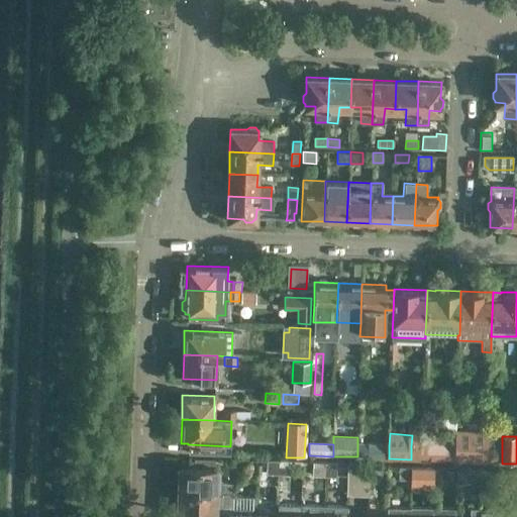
[(230,455),(230,446),(188,444),(188,453),(230,455)]
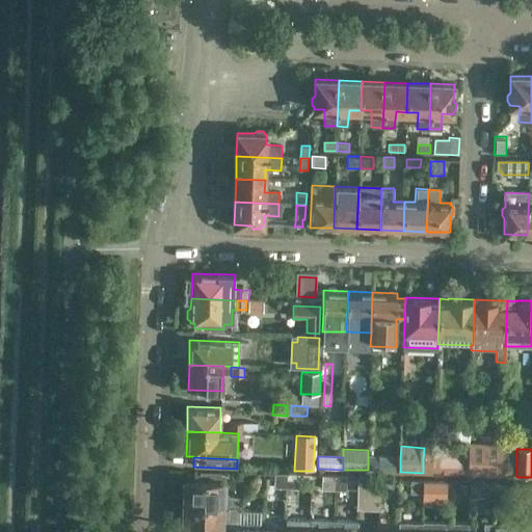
[(400,472),(400,458),(368,457),(368,470),(378,471),(400,472)]
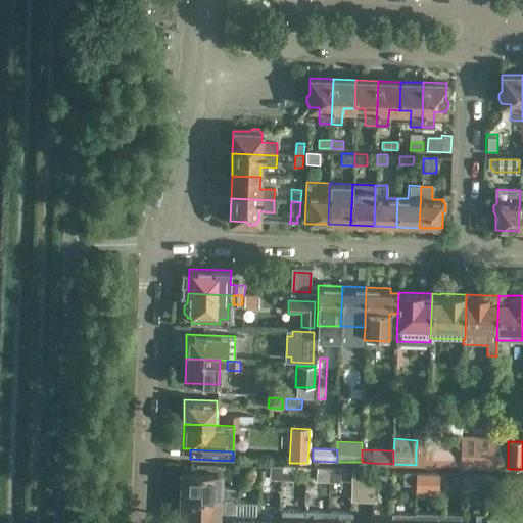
[(459,466),(460,465),(460,452),(452,450),(452,452),(440,450),(439,464),(459,466)]
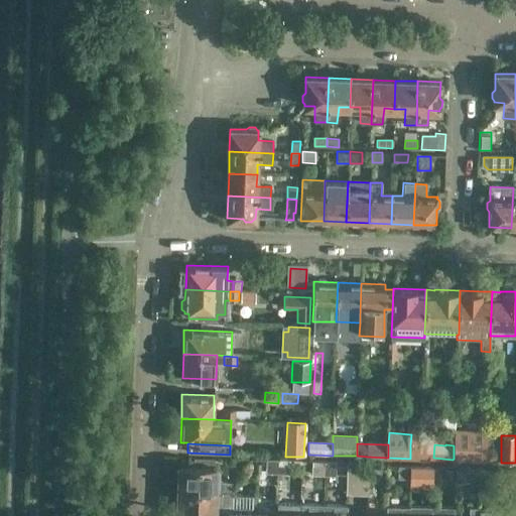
[(421,445),(410,445),(410,459),(421,460),(421,445)]
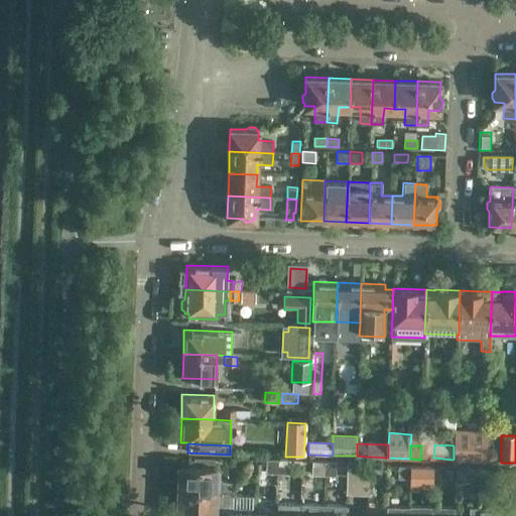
[(430,445),(421,445),(421,460),(429,460),(430,445)]
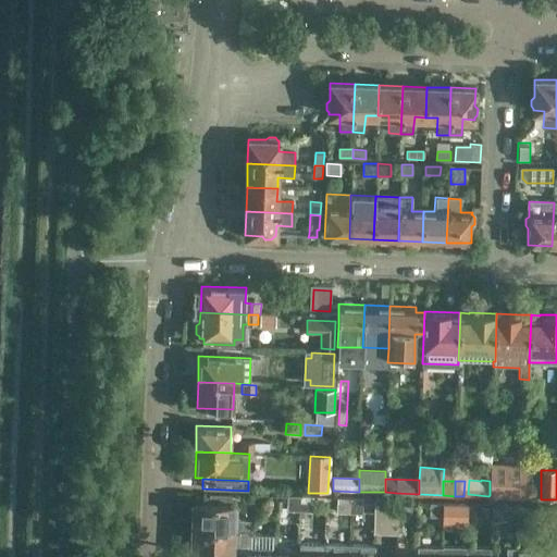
[(523,498),(524,485),(515,484),(514,497),(514,498),(523,498)]
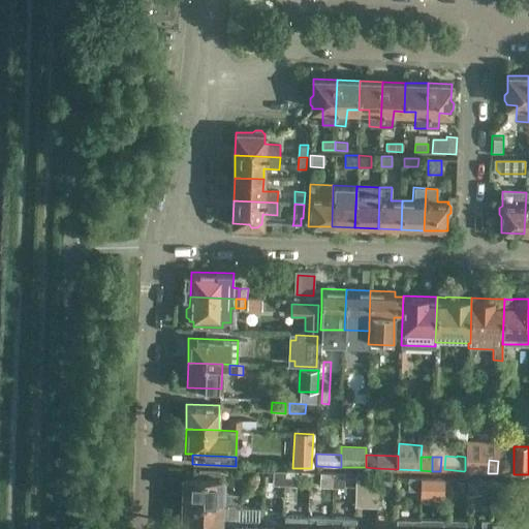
[(510,461),(498,461),(497,473),(509,474),(510,461)]
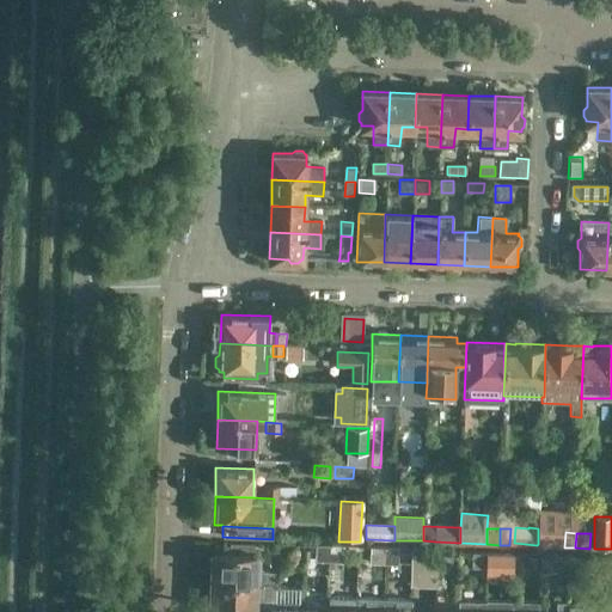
[(230,543),(230,554),(250,554),(250,544),(230,543)]
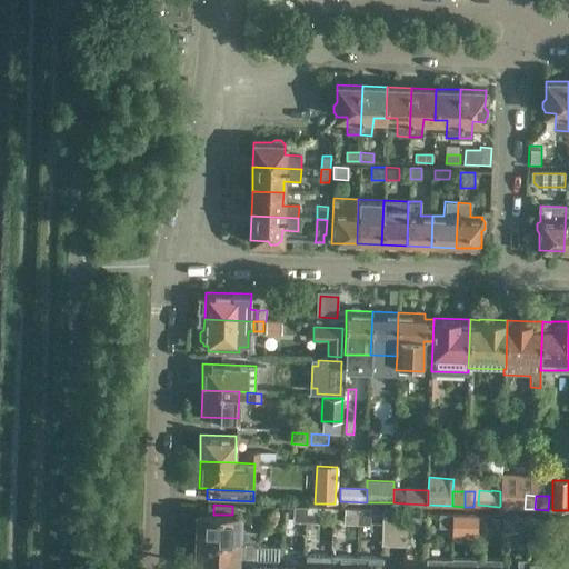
[(308,522),(308,513),(308,508),(295,507),(295,521),(308,522)]
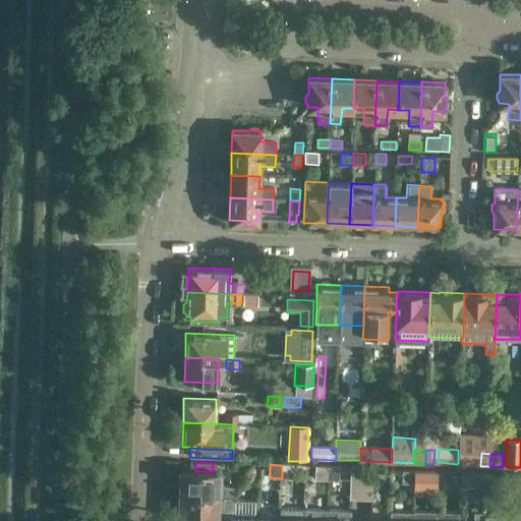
[(339,480),(340,471),(340,466),(328,466),(328,471),(327,479),(339,480)]
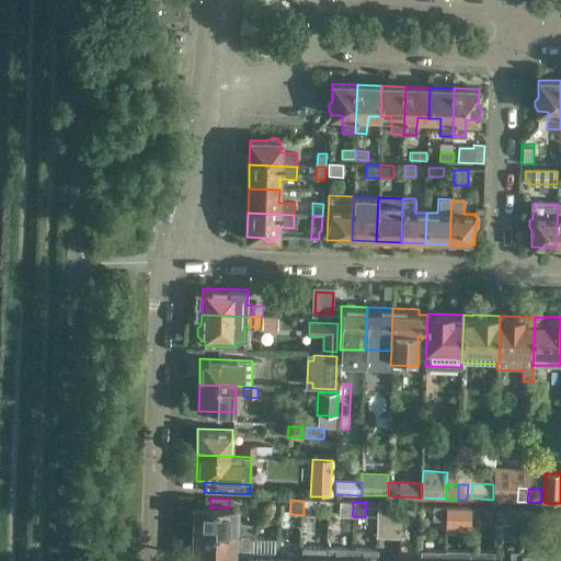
[(389,537),(389,510),(390,504),(377,503),(376,537),(389,537)]
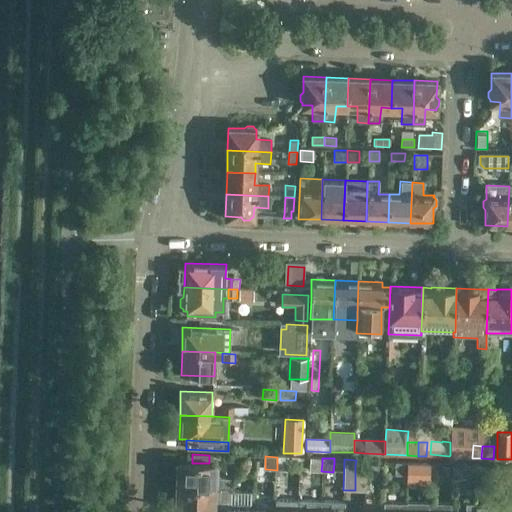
[(209,463),(192,463),(178,462),(178,465),(176,467),(175,483),(177,486),(214,486),(223,487),(225,487),(225,478),(214,477),(214,464),(209,463)]
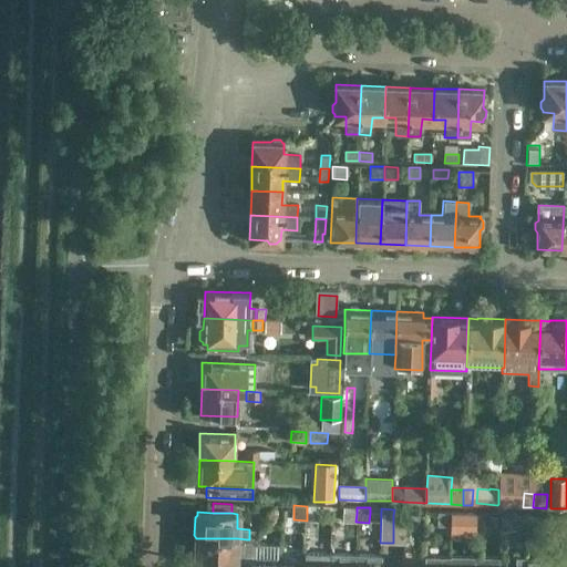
[(319,521),(320,512),(307,512),(307,521),(319,521)]
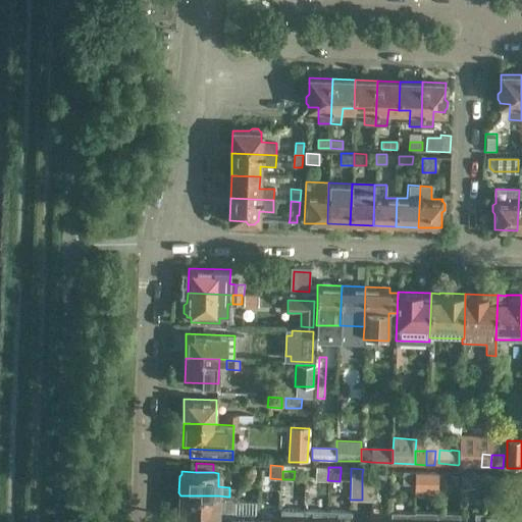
[(327,480),(328,472),(316,472),(316,480),(327,480)]
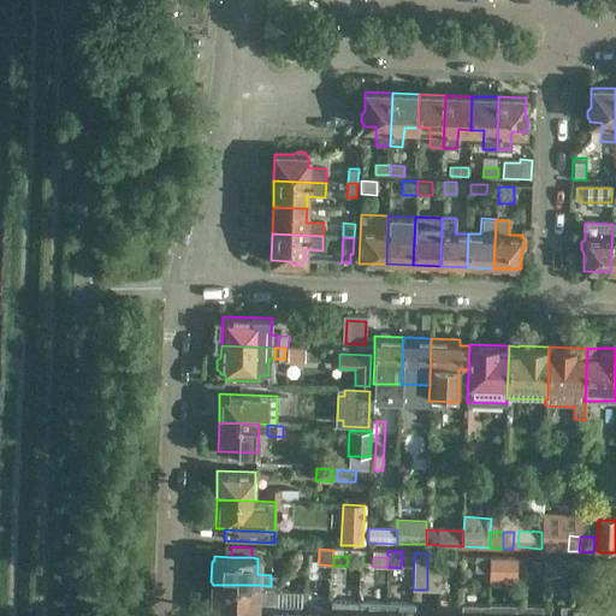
[(490,572),(490,562),(490,557),(475,557),(475,561),(474,572),(490,572)]
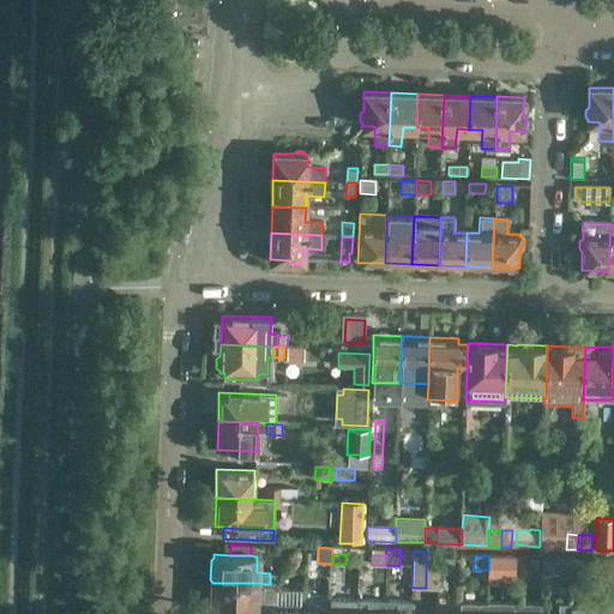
[(453,559),(426,558),(426,588),(439,589),(439,569),(453,569),(453,559)]
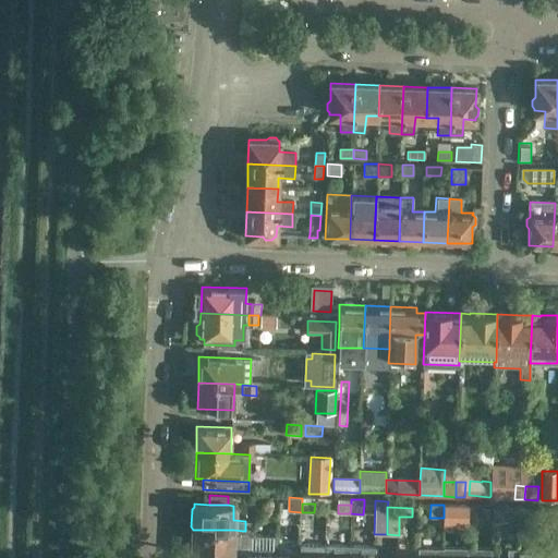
[(530,523),(531,510),(531,508),(518,508),(517,522),(530,523)]
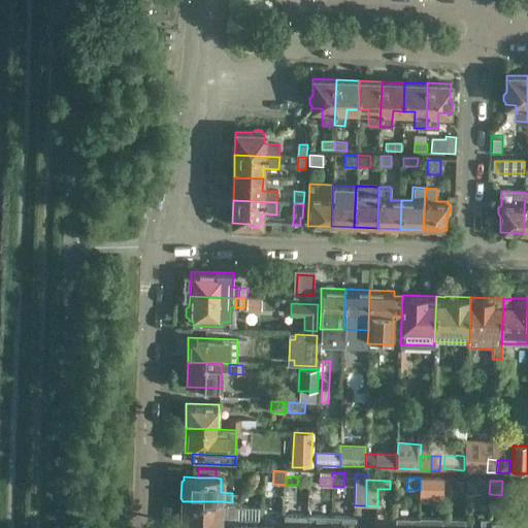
[(432,482),(420,482),(420,490),(432,490),(432,482)]
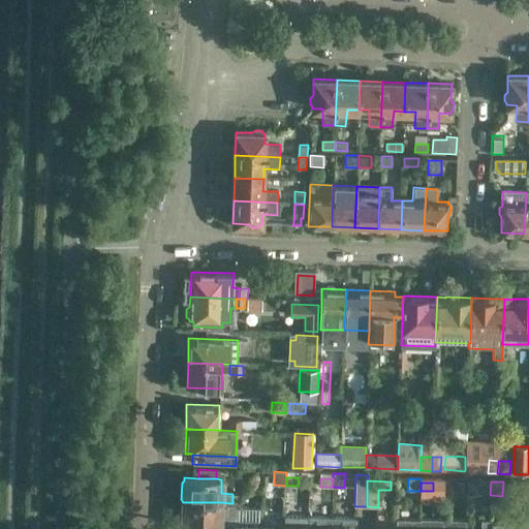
[(468,492),(468,484),(456,484),(456,492),(468,492)]
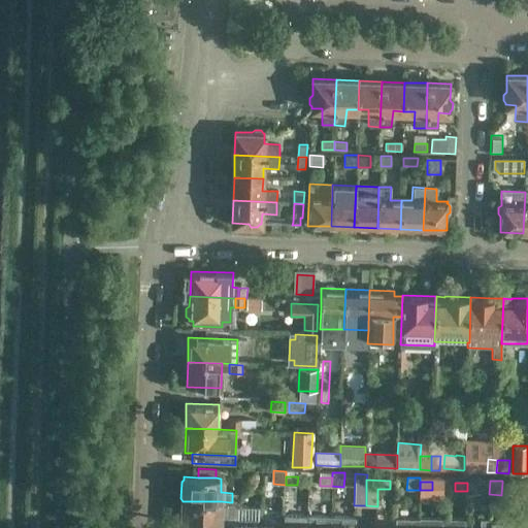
[(481,484),(467,483),(467,491),(480,492),(481,484)]
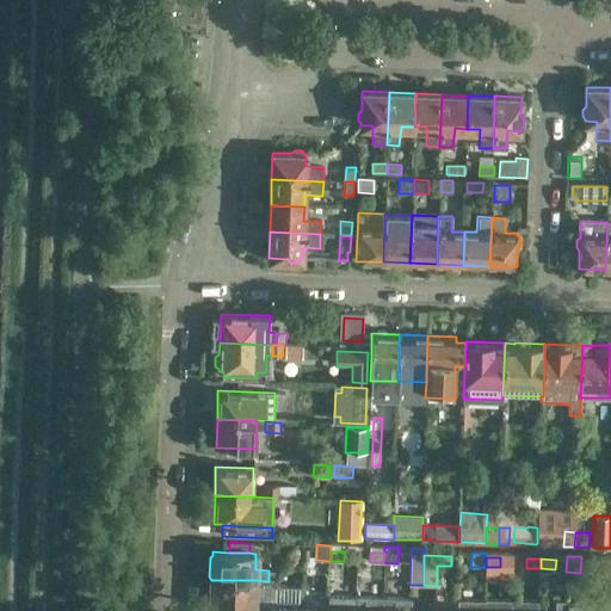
[(276,596),(265,596),(254,594),(255,580),(211,580),(211,608),(229,609),(229,610),(245,610),(246,610),(253,610),(252,610),(272,610),(273,608),(275,608),(276,596)]
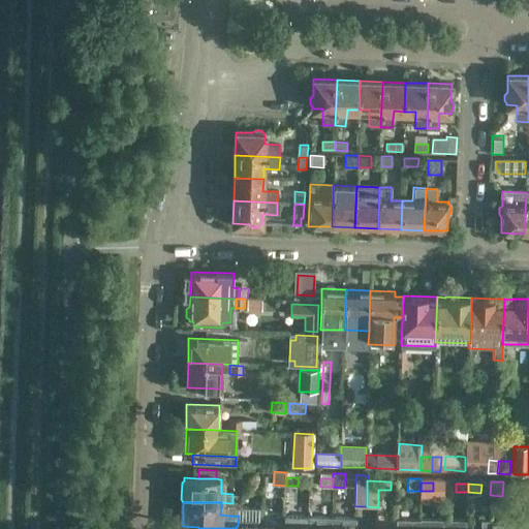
[(229,516),(230,503),(221,502),(220,515),(229,516)]
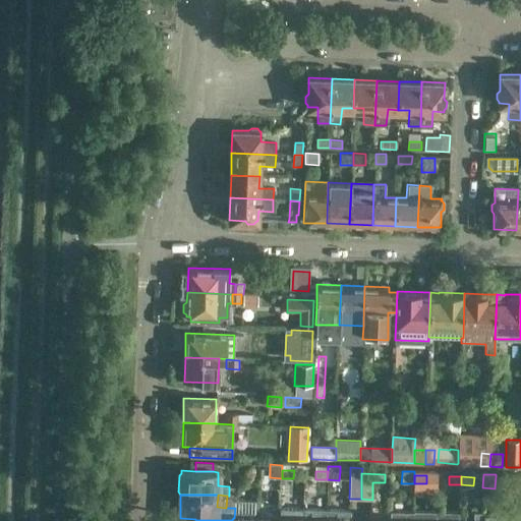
[(235,508),(235,507),(235,496),(229,496),(227,496),(226,508),(235,508)]
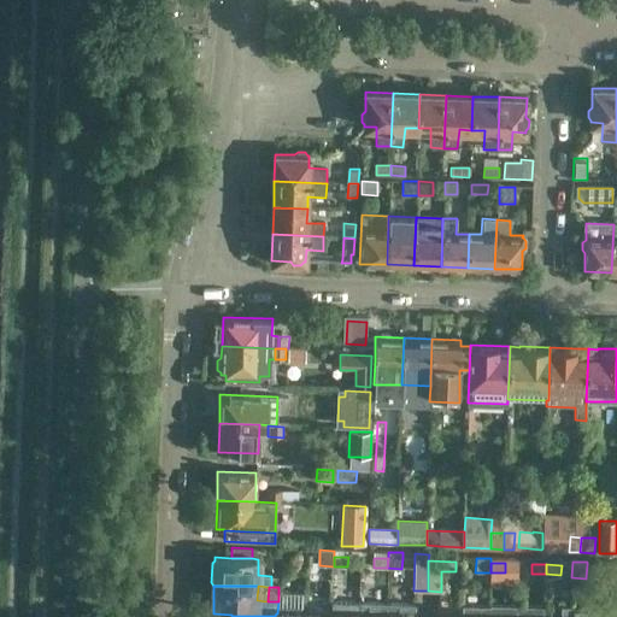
[(303,616),(304,613),(301,613),(301,601),(278,600),(278,601),(277,613),(276,613),(275,616),(303,616)]
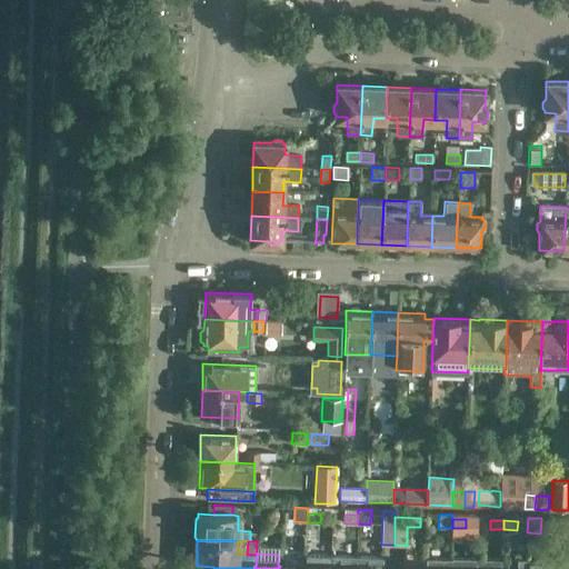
[(356,568),(357,557),(331,557),(331,567),(330,568),(356,568)]
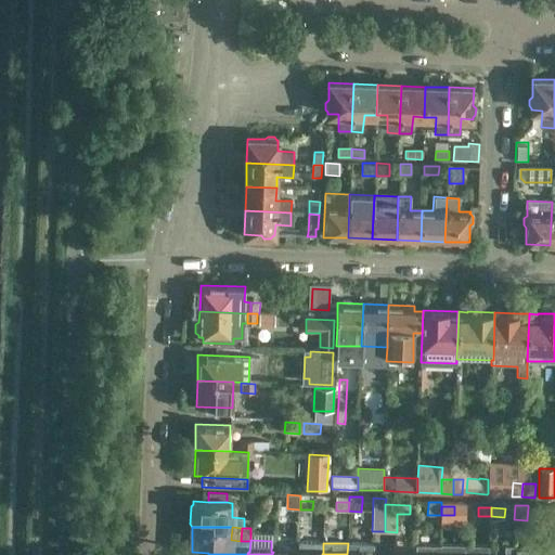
[(373,554),(373,544),(348,543),(347,554),(373,554)]
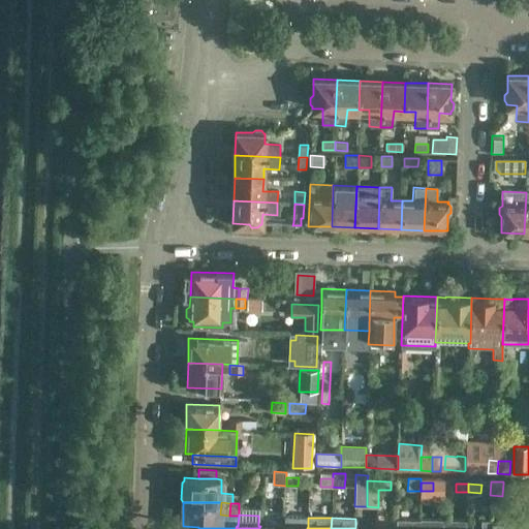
[(443,528),(443,521),(418,520),(418,522),(419,522),(418,528),(443,528)]
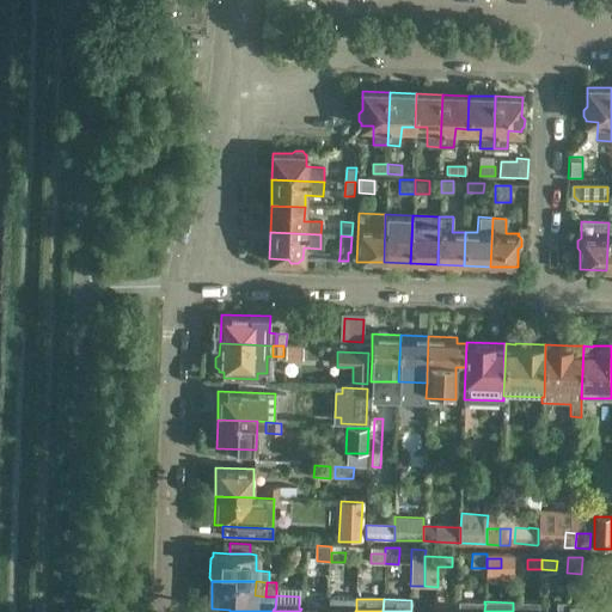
[(568,611),(569,603),(557,601),(556,611),(568,611)]
